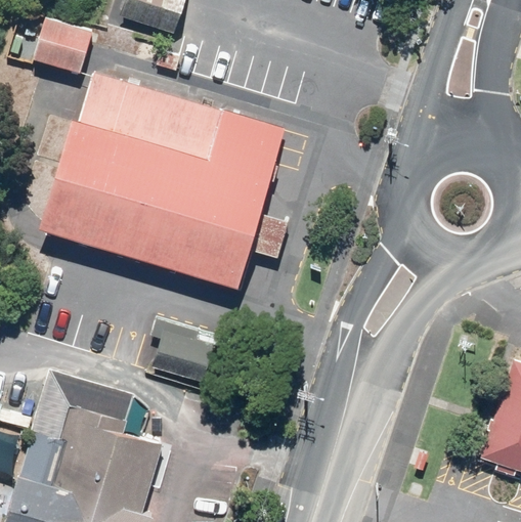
[(184,0),(123,0),(119,16),(174,35),(184,0)]
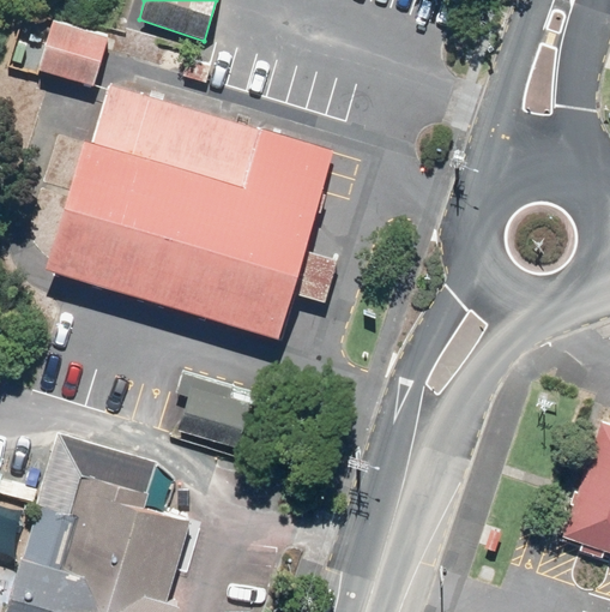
[(108,39),(53,21),(38,69),(94,87),(103,55),(108,39)]
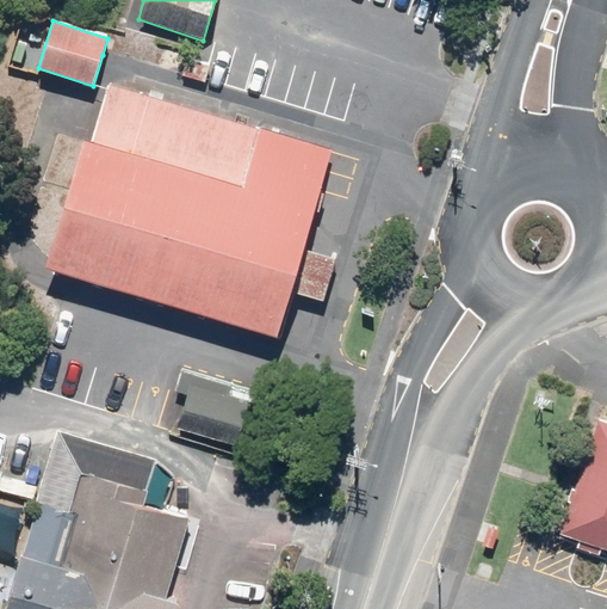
[(339,154),(109,88),(56,270),(286,336),(339,154)]
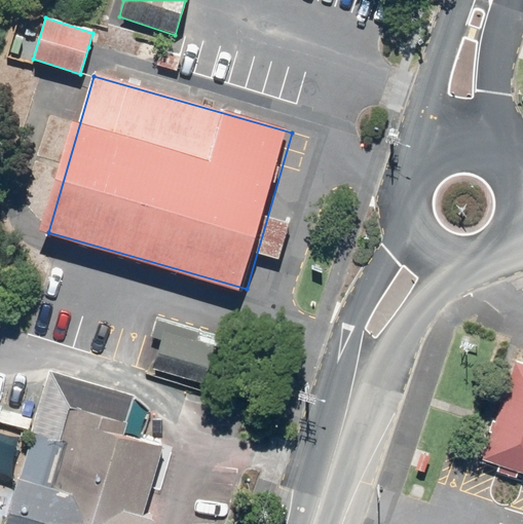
[(160,339),(151,369),(202,384),(215,345),(196,340),(198,331),(154,317),(149,336),(160,339)]
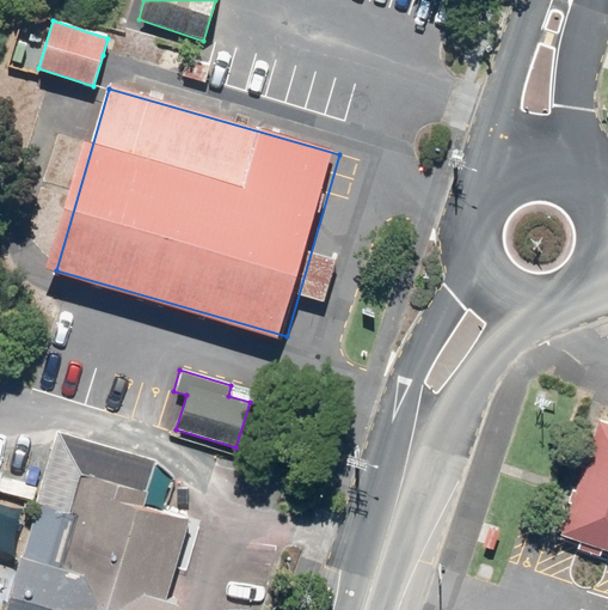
[(596,415),(554,525),(607,544),(607,410),(606,419),(596,415)]
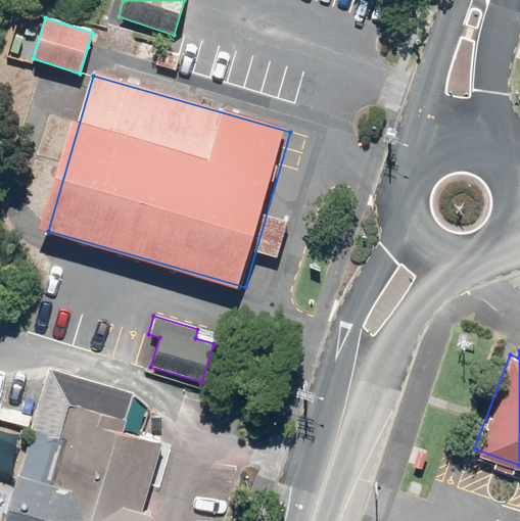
[(131,393),(48,372),(33,425),(4,520),(153,520),(155,515),(141,511),(161,445),(119,433),(131,393)]
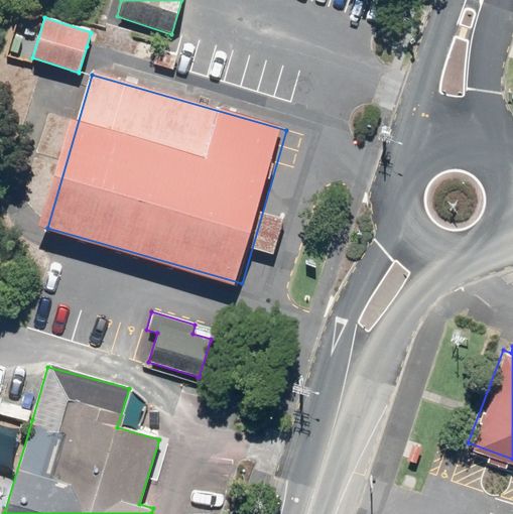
All buildings are outlined.
